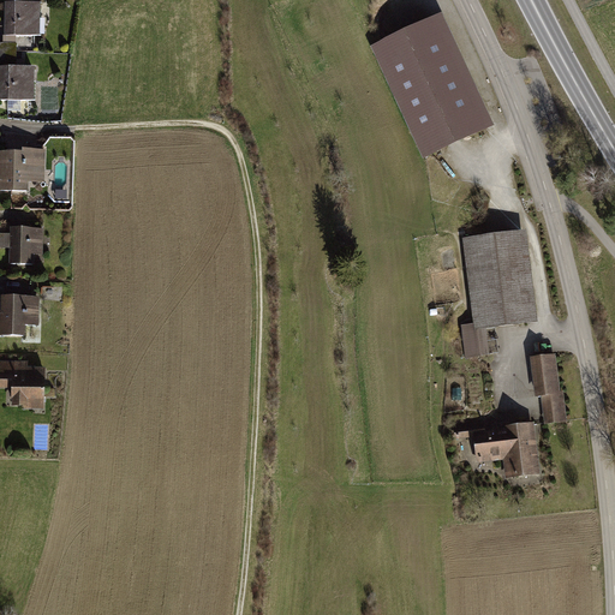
[(39,1),(3,1),(3,35),(39,35),(39,1)]
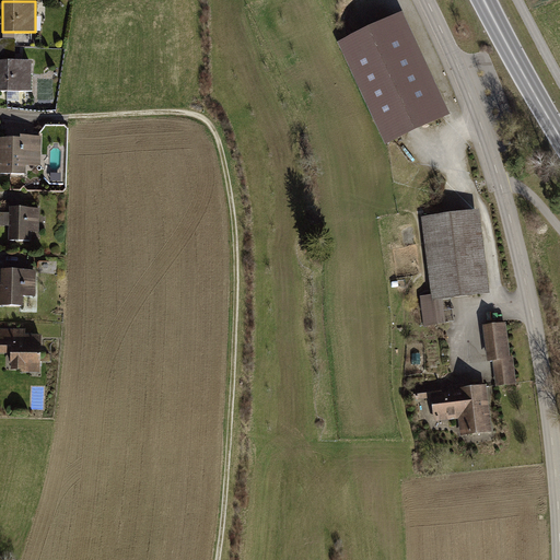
[(448,113),(403,14),(342,42),(388,140),(448,113)]
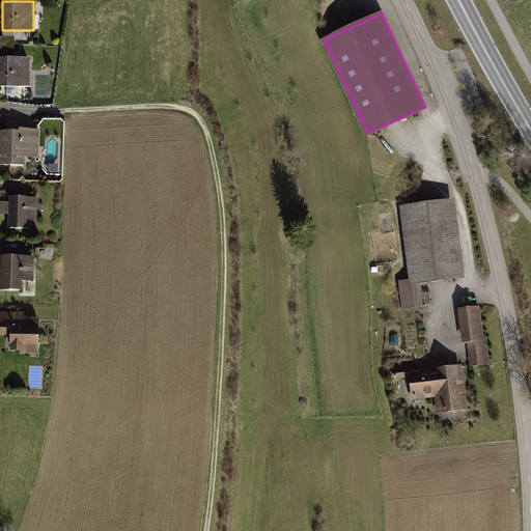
[(0,36),(0,85),(28,86),(28,57),(12,57),(12,36),(0,36)]
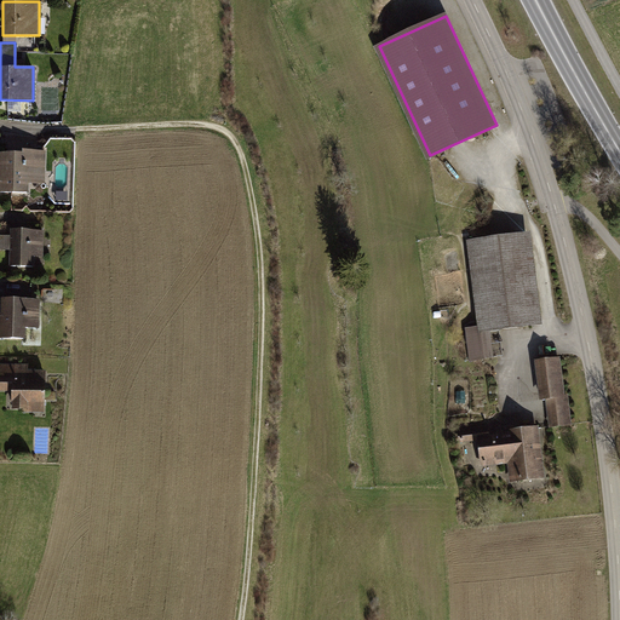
[(19,153),(0,151),(0,191),(27,193),(27,184),(41,184),(42,150),(21,149),(19,153)]
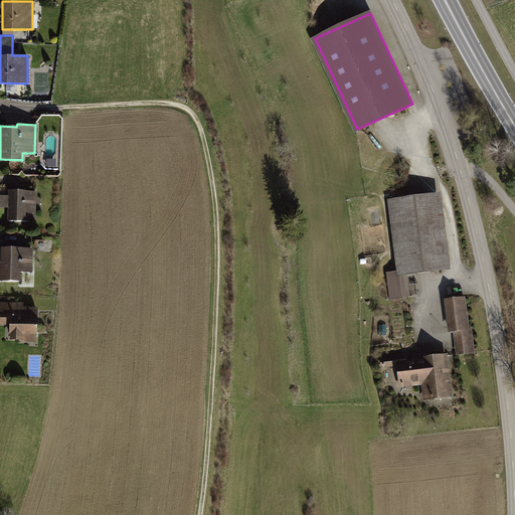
[(26,160),(24,171),(36,173),(39,163),(26,160)]
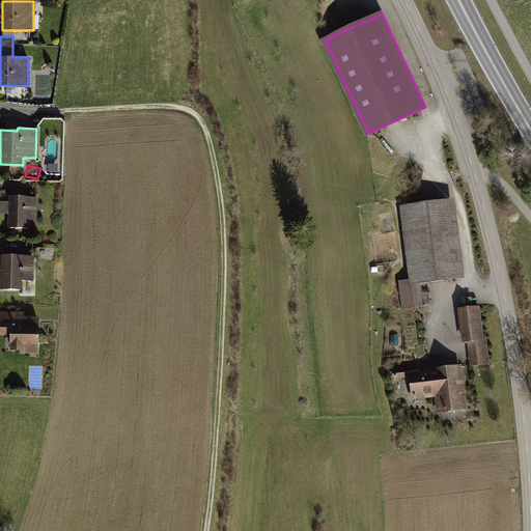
[(35,197),(7,196),(6,227),(27,228),(27,219),(35,220),(35,197)]
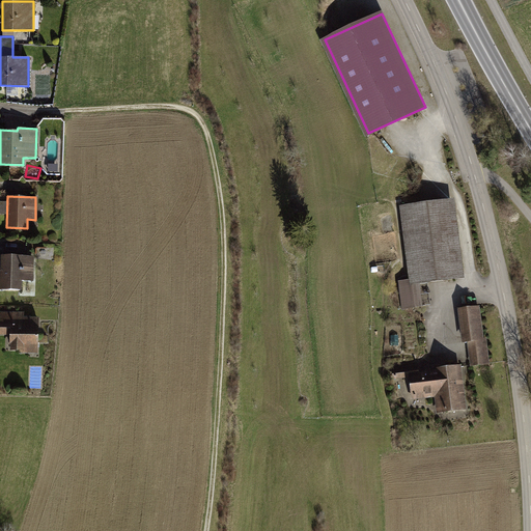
[(450,204),(404,211),(414,282),(418,282),(459,276),(450,204)]
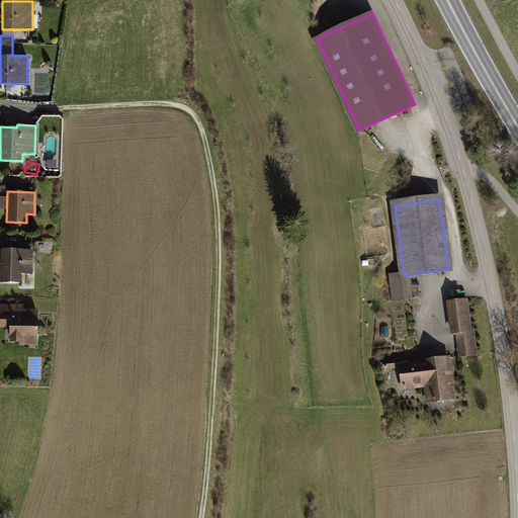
[(32,250),(0,249),(0,282),(20,283),(20,274),(31,274),(32,250)]
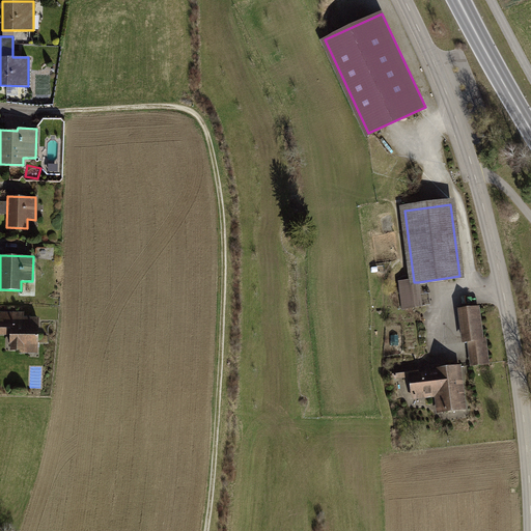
[(421,306),(418,282),(414,282),(401,284),(404,308),(421,306)]
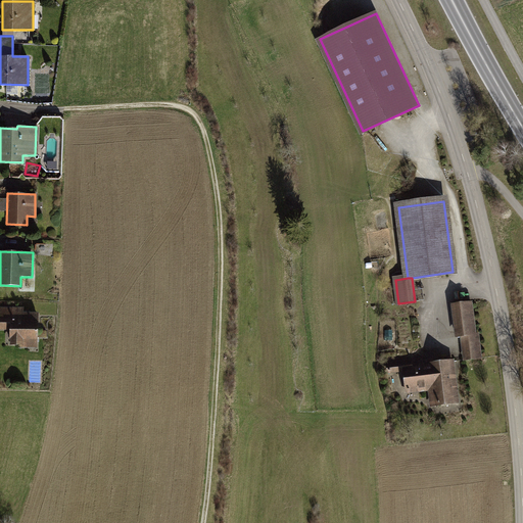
[(471,302),(453,305),(457,337),(463,336),(466,360),(481,358),(478,334),(474,335),(471,302)]
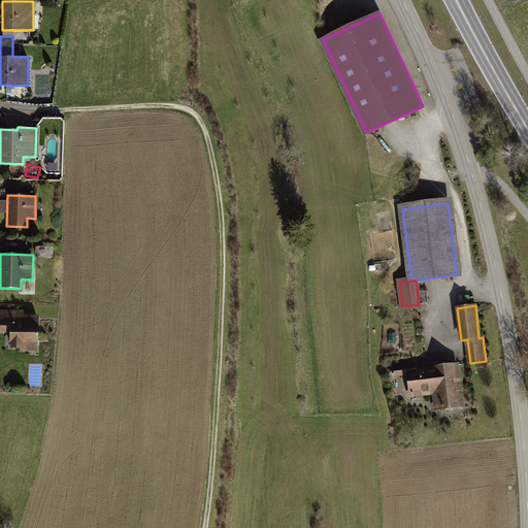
[(22,310),(0,309),(0,332),(7,332),(7,349),(18,349),(18,351),(36,352),(36,317),(22,316),(22,310)]
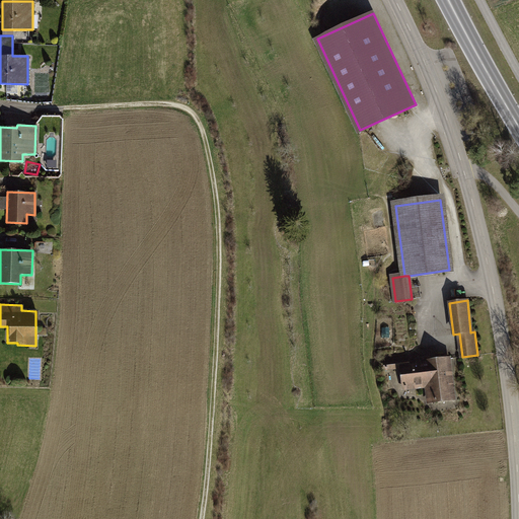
[(406,355),(385,358),(386,370),(400,368),(403,389),(427,386),(429,403),(454,400),(449,357),(422,360),(421,358),(408,359),(406,355)]
